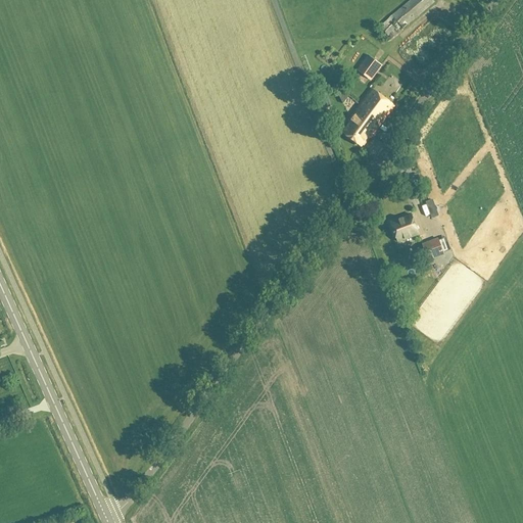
[(432,0),(411,0),(377,29),(387,41),(434,2),(432,0)]
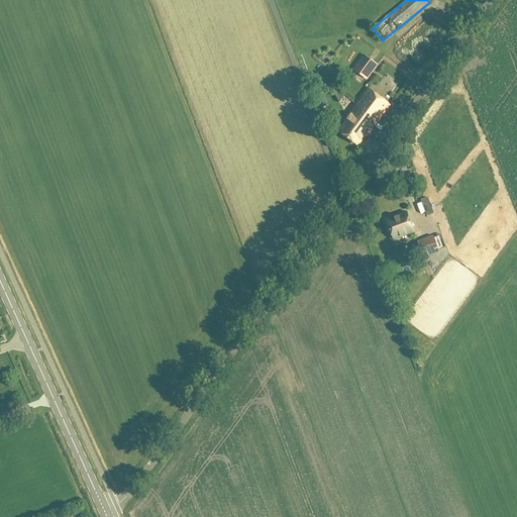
[(352,70),(366,80),(377,65),(364,55),(352,70)]
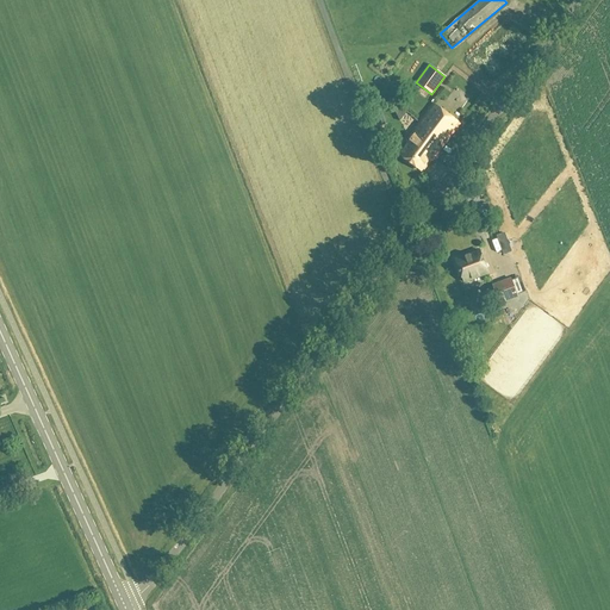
[(559,91),(568,78),(562,73),(553,86),(559,91)]
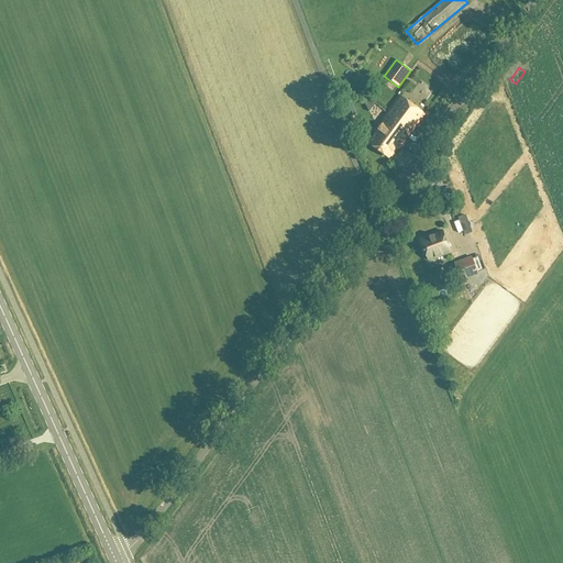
[(398,150),(424,114),(400,96),(374,131),(376,133),(368,143),(388,158),(389,157),(390,157),(397,150),(398,150)]
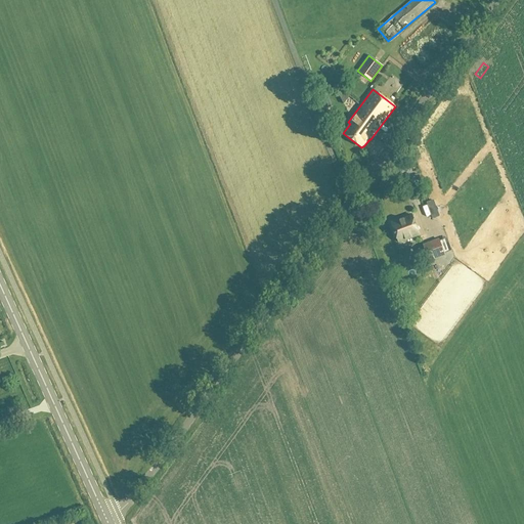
[(436,218),(442,216),(436,200),(430,202),(436,218)]
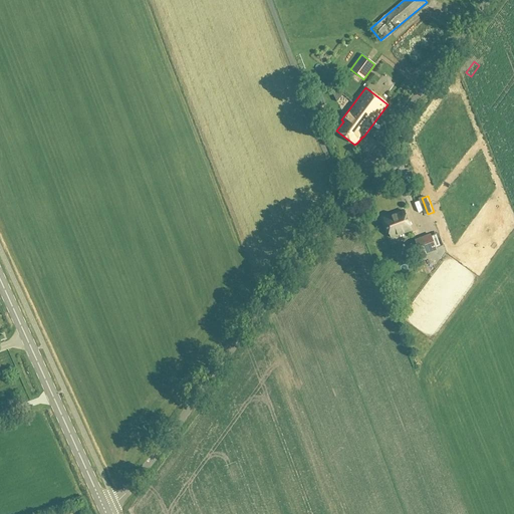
[(411,230),(409,225),(404,211),(382,219),(389,233),(391,238),(411,230)]
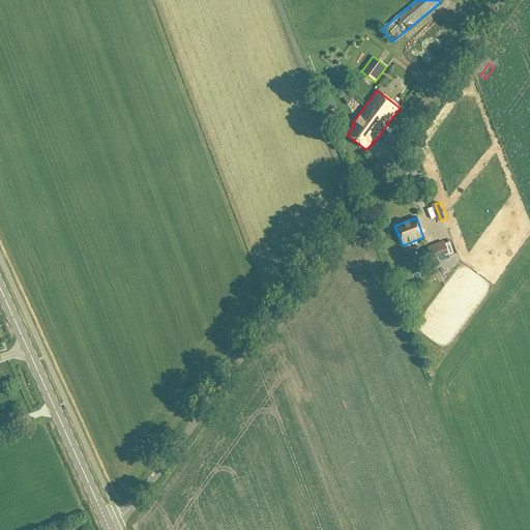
[(430,249),(434,262),(448,257),(443,244),(430,249)]
